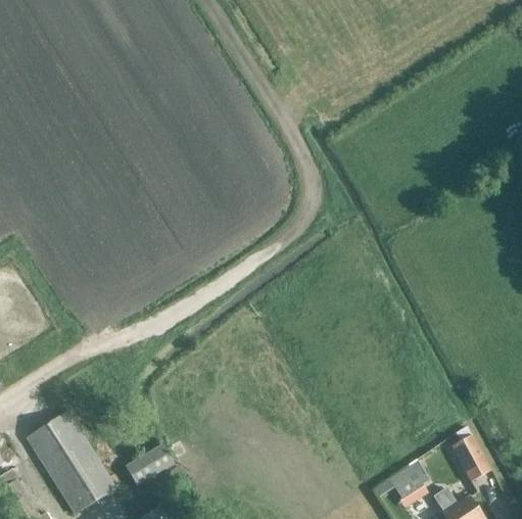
[(27,436),(76,514),(116,487),(67,410),(27,436)]
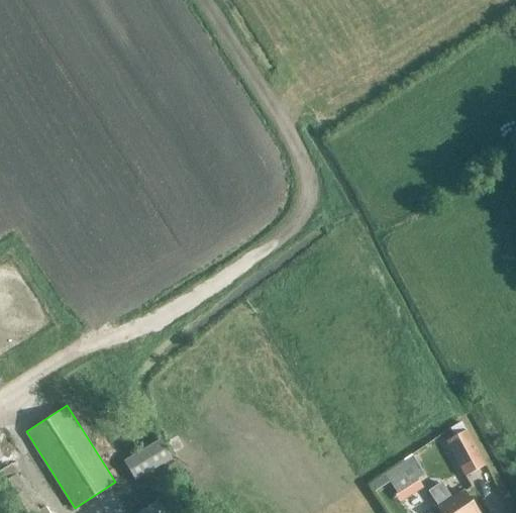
[(447,440),(466,474),(485,464),(467,429),(447,440)]
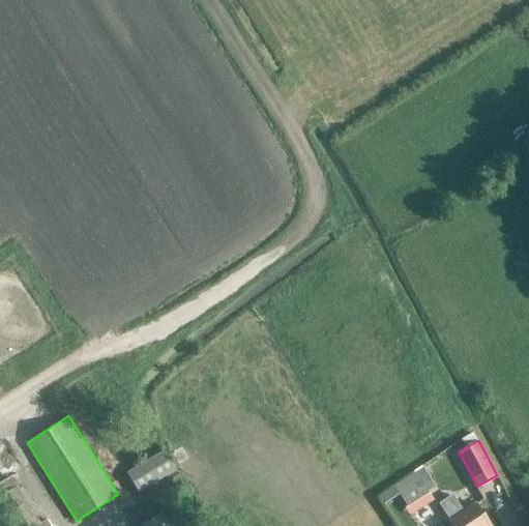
[(139,491),(170,472),(176,469),(164,449),(126,471),(139,491)]
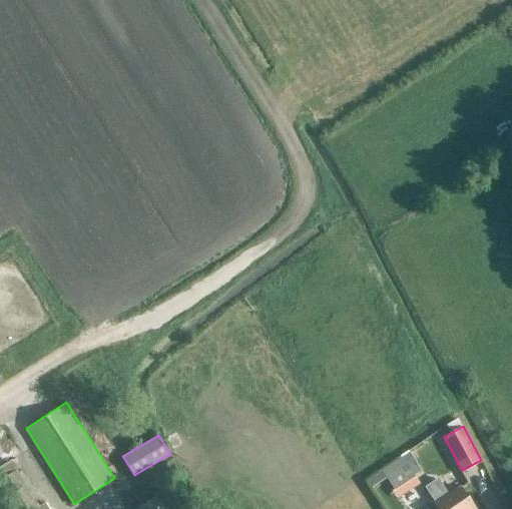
[(409,452),(382,470),(386,475),(385,475),(395,490),(392,491),(396,497),(420,482),(414,473),(420,469),(409,452)]
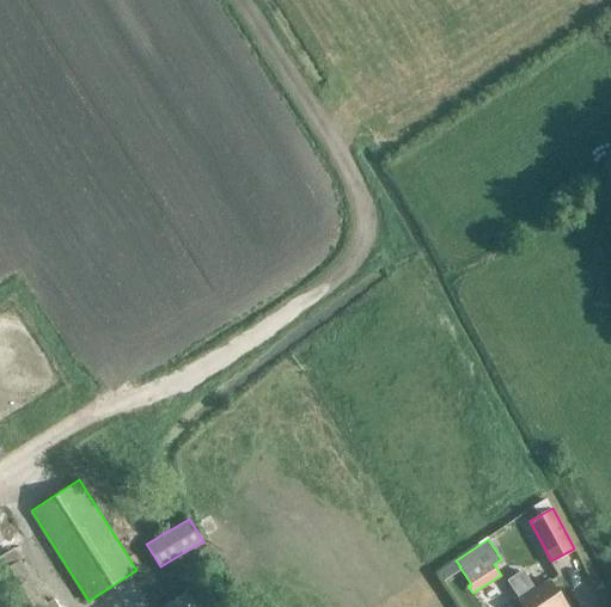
[(14,547),(0,555),(0,576),(4,583),(0,586),(0,596),(6,606),(59,606),(54,598),(44,602),(19,559),(20,559),(14,547)]
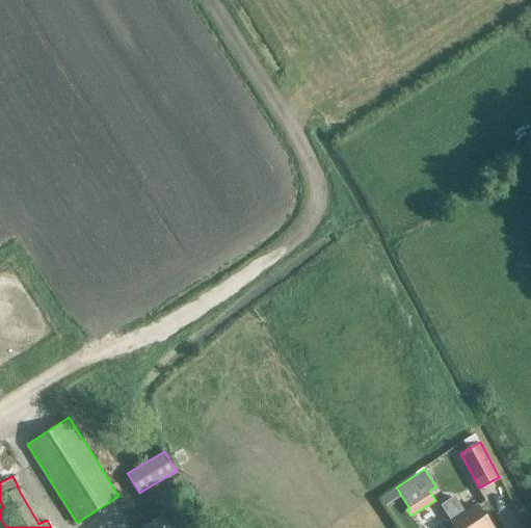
[(452,522),(455,527),(494,527),(478,504),(466,512),(454,496),(441,505),(452,522)]
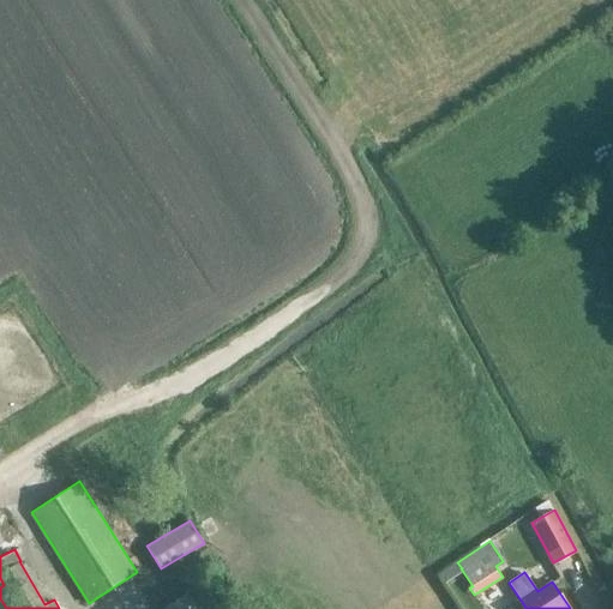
[(160,608),(197,608),(186,591),(160,608)]
